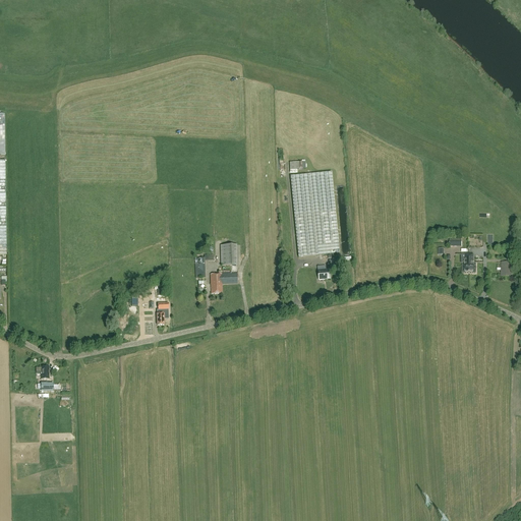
[(289,164),(289,170),(304,170),(305,161),(301,161),(301,164),(289,164)]
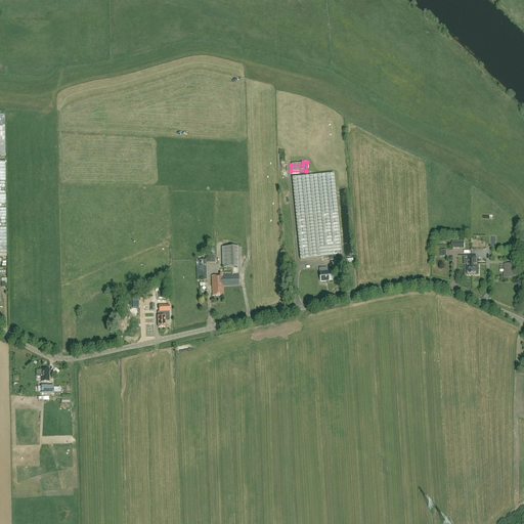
[(341,255),(333,173),(292,177),(300,259),(341,255)]
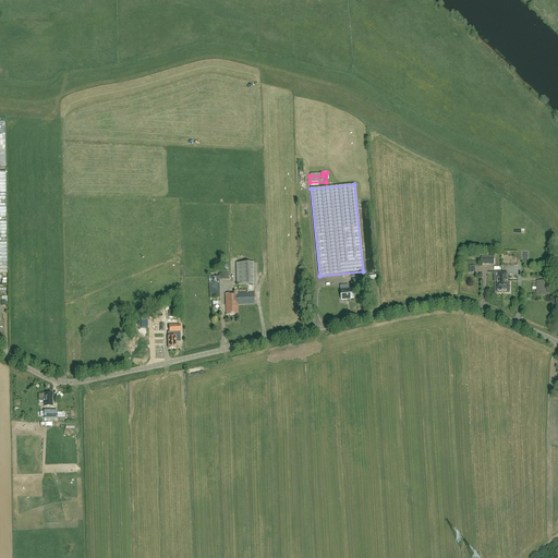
[(254,284),(253,263),(237,264),(237,286),(254,284)]
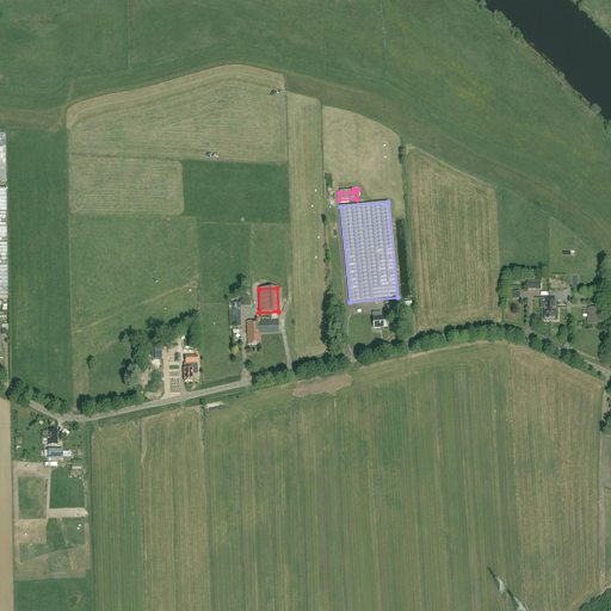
[(241,327),(241,318),(240,307),(251,307),(251,300),(240,300),(240,302),(236,302),(236,303),(229,303),(230,327),(241,327)]
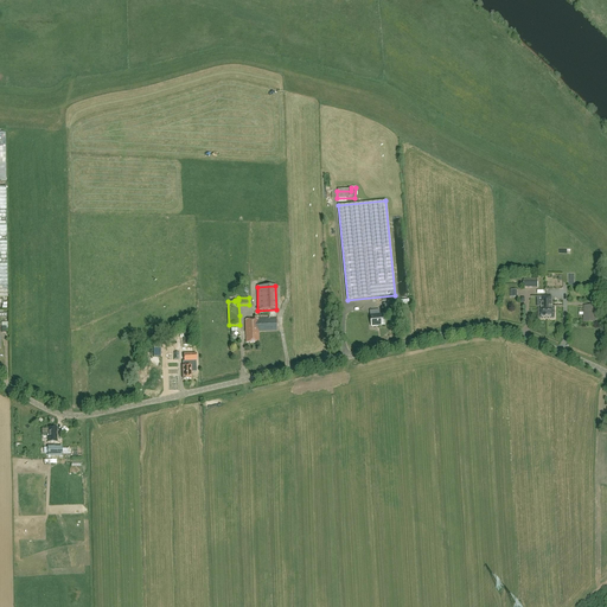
[(595,323),(595,306),(583,306),(583,323),(595,323)]
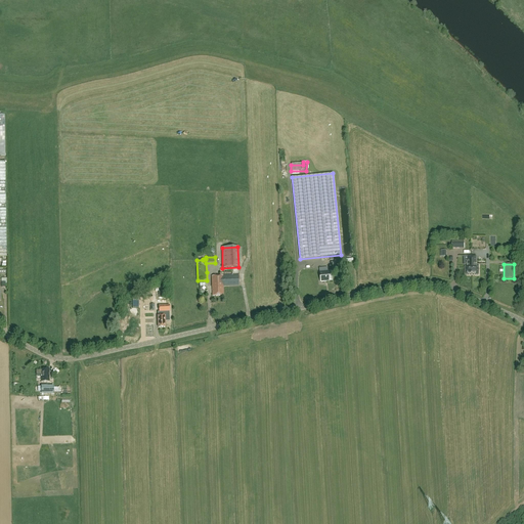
[(332,280),(331,271),(331,270),(328,271),(319,272),(320,281),(332,280)]
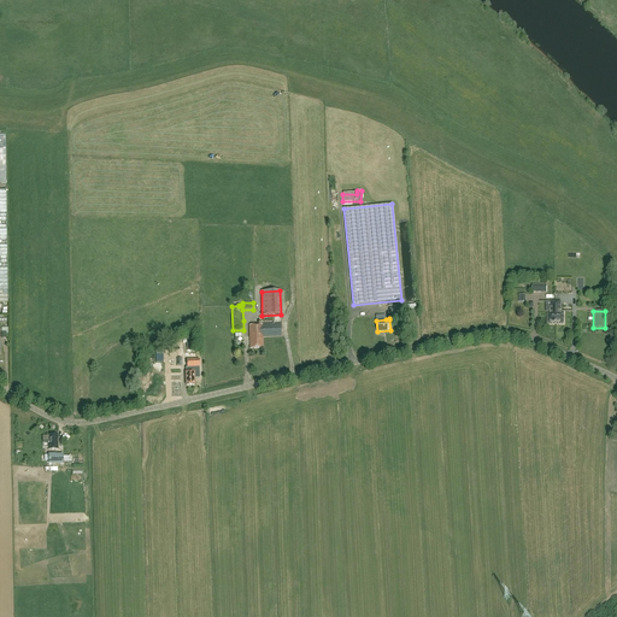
[(281,338),(281,324),(250,325),(250,348),(263,348),(263,338),(281,338)]
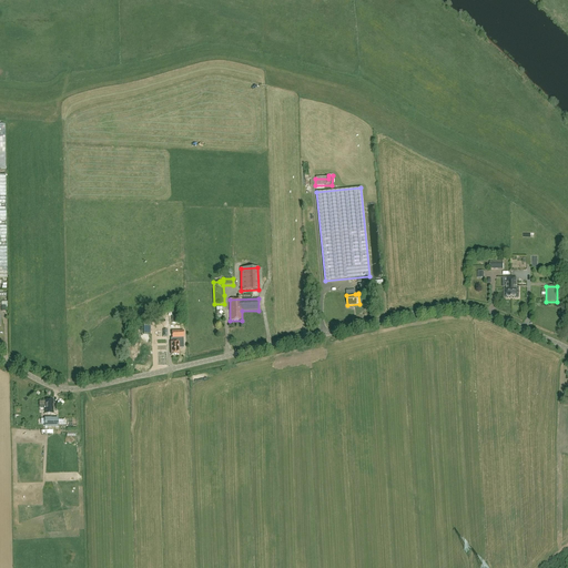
[(180,347),(183,347),(183,338),(174,338),(174,343),(171,343),(171,355),(180,355),(180,347)]
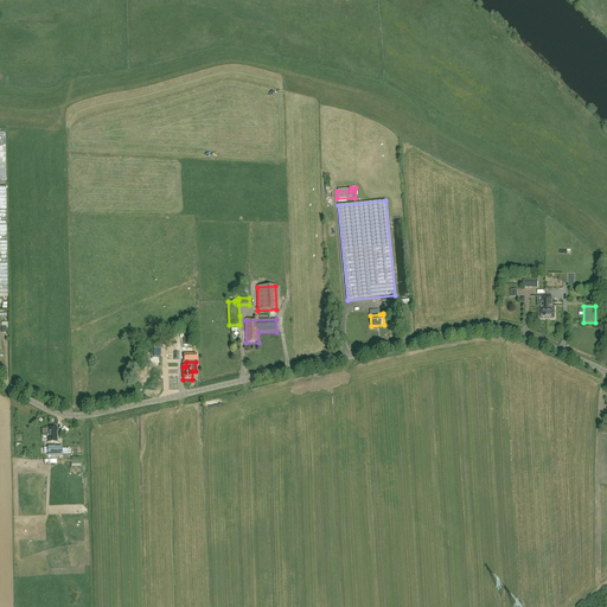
[(57,442),(57,427),(48,428),(48,442),(57,442)]
